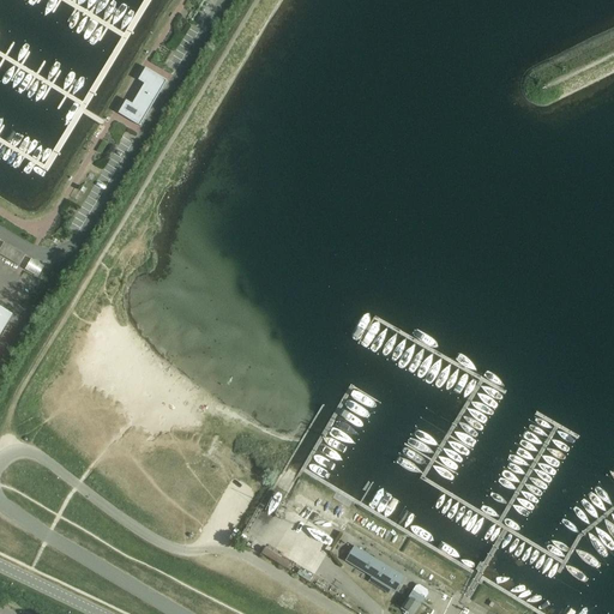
[(139,127),(167,82),(145,68),(138,80),(144,84),(132,104),(126,101),(118,114),(139,127)]
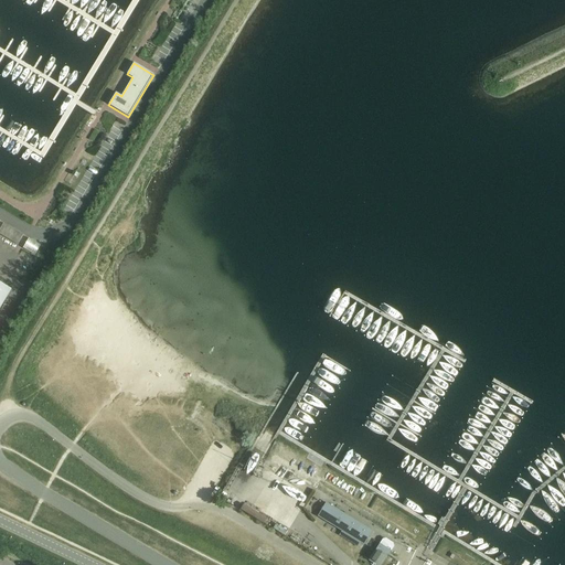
[(117,129),(123,123),(116,116),(109,124),(117,129)]
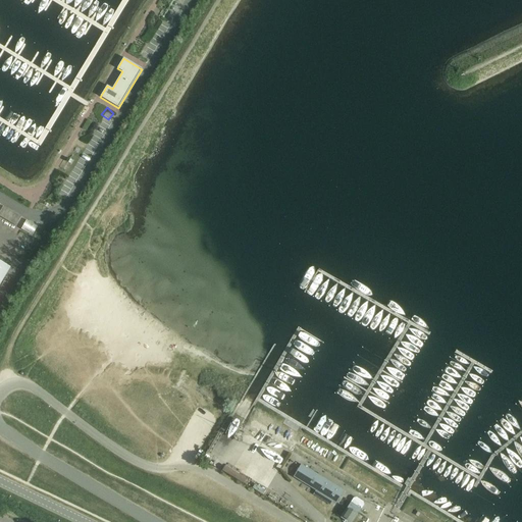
[(72,163),(66,173),(74,177),(80,167),(72,163)]
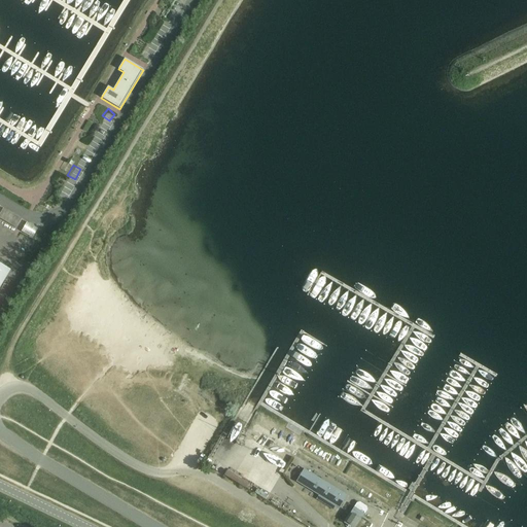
[(0,212),(15,220),(21,210),(3,201),(0,207),(0,212)]
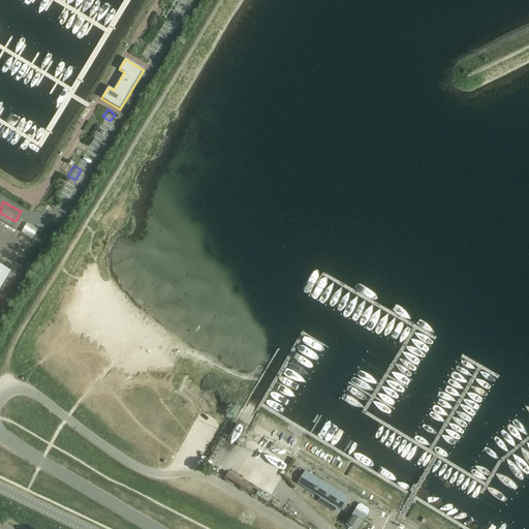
[(0,287),(10,271),(0,265),(0,287)]
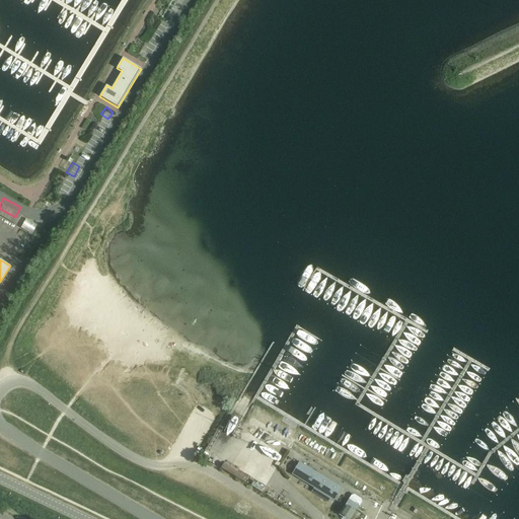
[(263,406),(258,412),(269,421),(273,417),(263,406)]
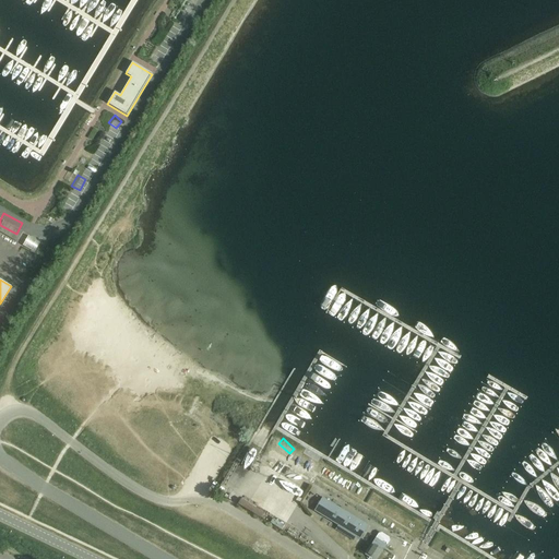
[(289,475),(296,478),(300,471),(294,466),(289,475)]
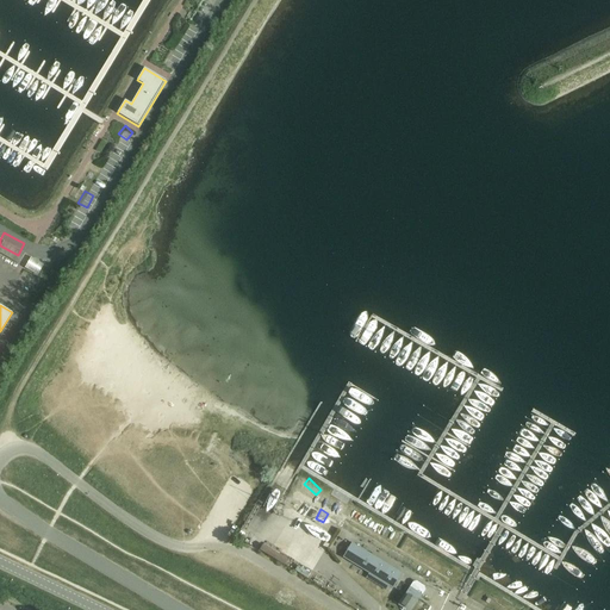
[(390,586),(393,589),(402,574),(352,543),(343,558),(369,574),(366,578),(387,591),(390,586)]
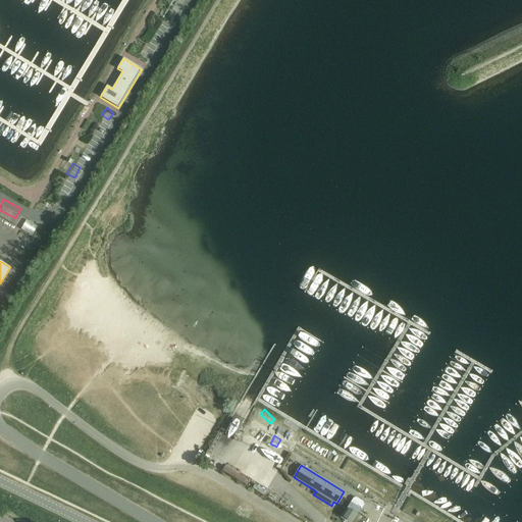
[(360,509),(363,505),(362,503),(356,499),(354,500),(352,503),(351,503),(345,511),(343,509),(337,516),(341,518),(346,521),(353,521),(361,510),(360,509)]
